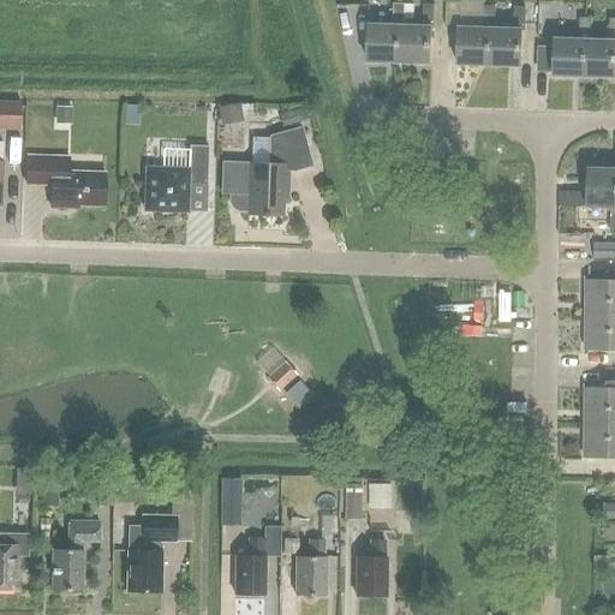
[(404,27),(405,5),(394,5),(393,25),(369,25),(368,63),(399,64),(401,27),(404,27)]
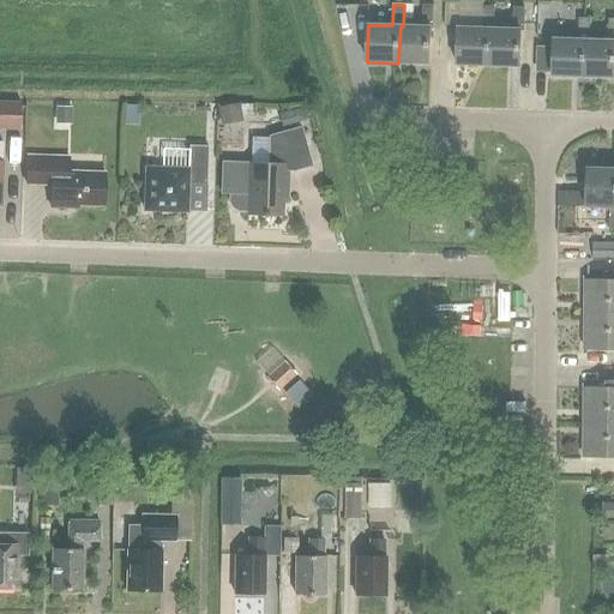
[(401,26),(398,64),(431,65),(431,29),(433,29),(434,6),(422,6),(422,26),(403,26),(401,26)]
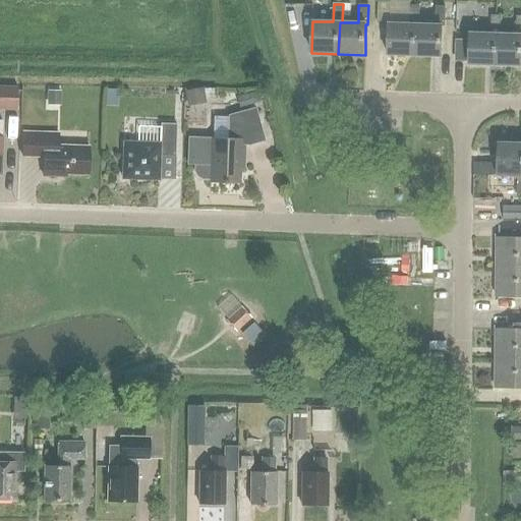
[(389,23),(388,56),(415,56),(416,24),(419,24),(419,7),(410,6),(409,24),(389,23)]
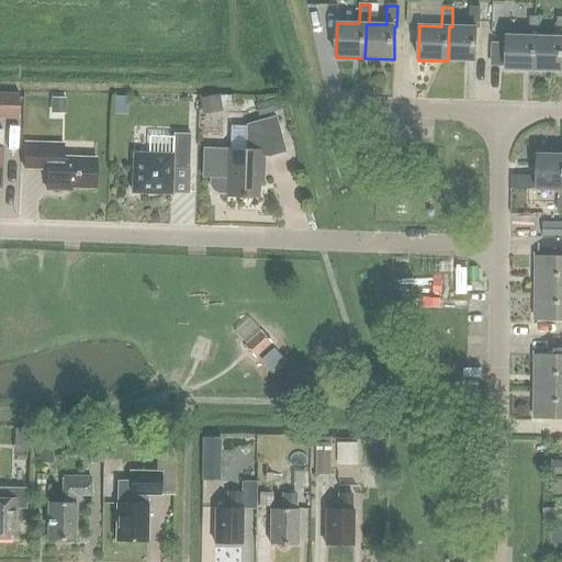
[(449,26),(448,60),(476,62),(478,29),(480,29),(481,8),(471,8),(470,26),(452,26),(449,26)]
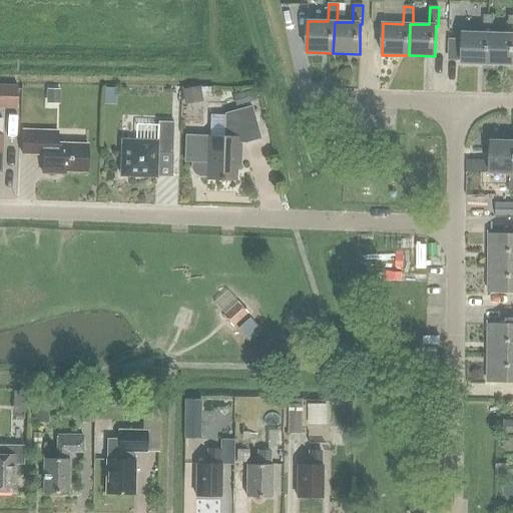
[(463,33),(462,64),(489,65),(490,34),(493,34),(493,16),(484,16),(484,34),(463,33)]
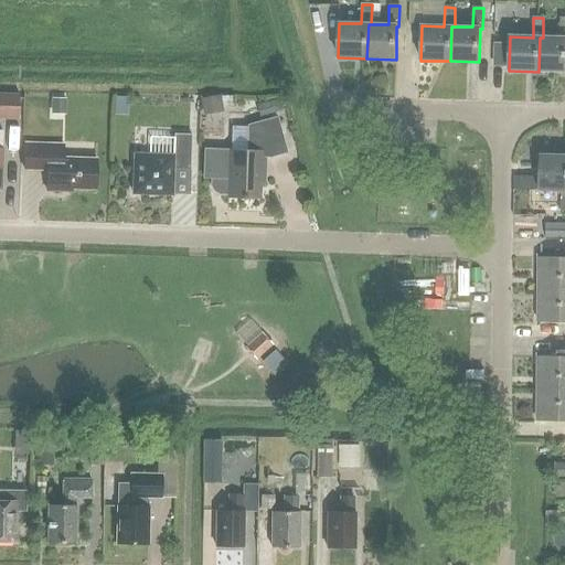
[(540,38),(539,72),(564,72),(564,18),(561,18),(560,38),(543,38),(540,38)]
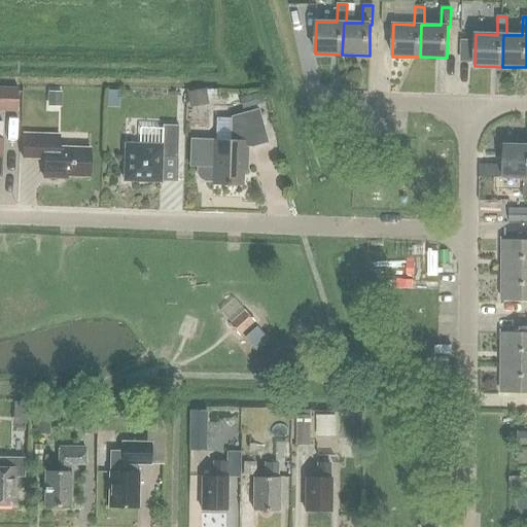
[(0,111),(18,112),(19,90),(0,89),(0,111)]
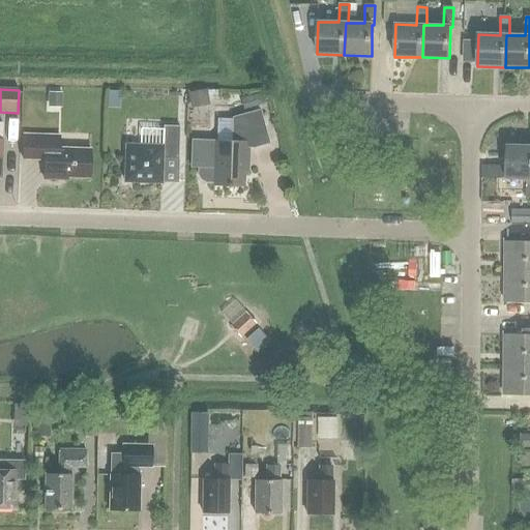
[(206,92),(188,95),(192,111),(208,107),(206,92)]
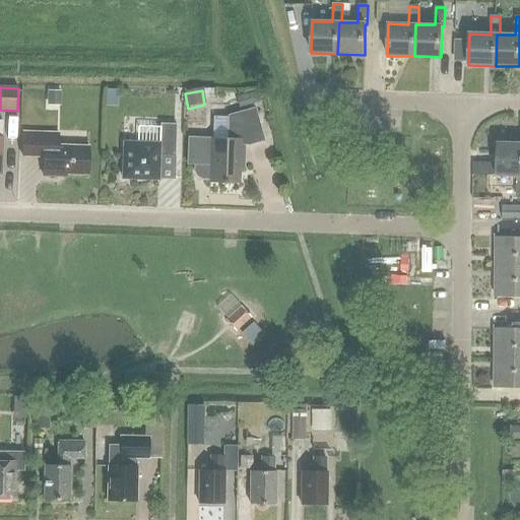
[(46,91),(46,106),(60,107),(60,91),(46,91)]
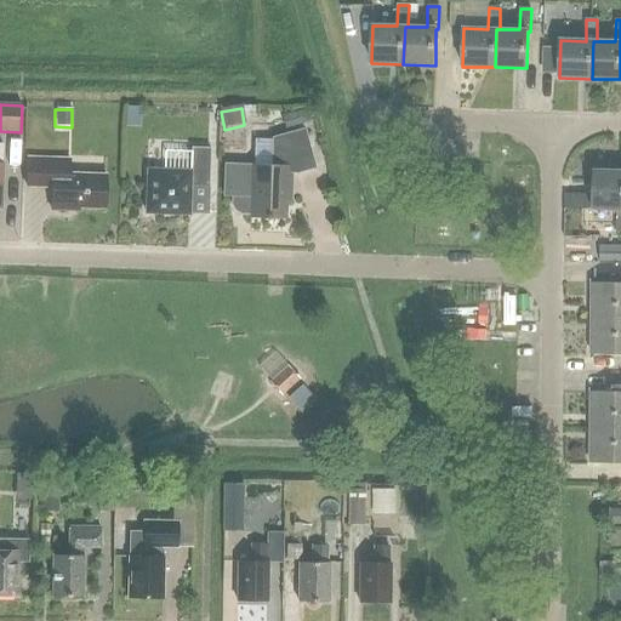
[(281,118),(285,129),(301,124),(297,112),(281,118)]
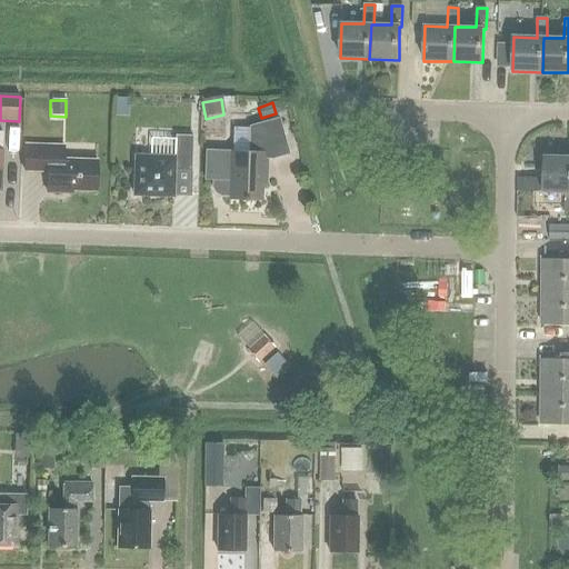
[(249,153),(230,152),(206,151),(205,182),(211,182),(211,186),(212,190),(216,195),(220,196),(229,197),(229,200),(260,201),(261,171),(265,171),(266,159),(272,159),(288,155),(279,119),(250,127),(249,153)]
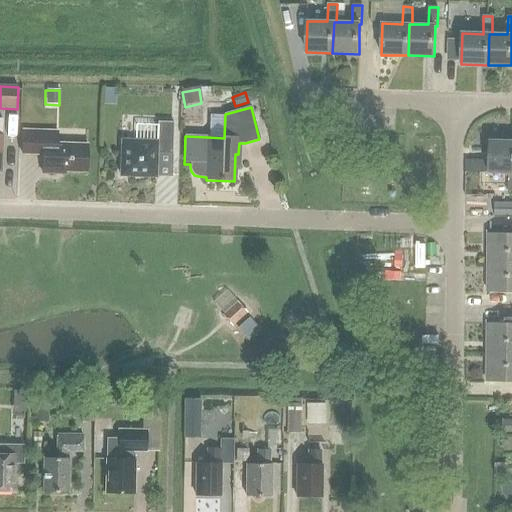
[(172,155),(173,123),(157,122),(156,142),(121,140),(119,176),(155,178),(156,154),(172,155)]
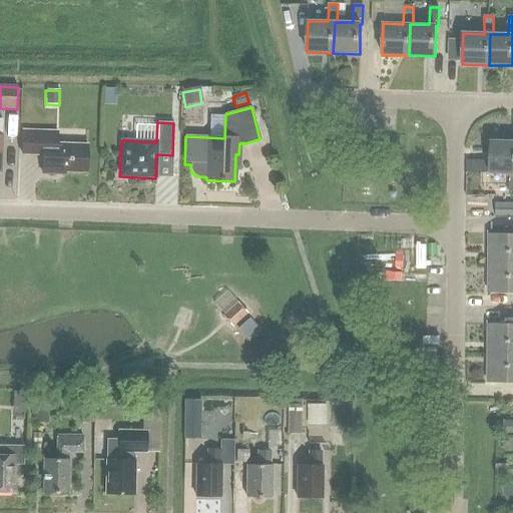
[(86,173),(87,145),(56,144),(57,132),(22,130),(21,154),(42,155),(42,173),(57,174),(57,172),(86,173)]
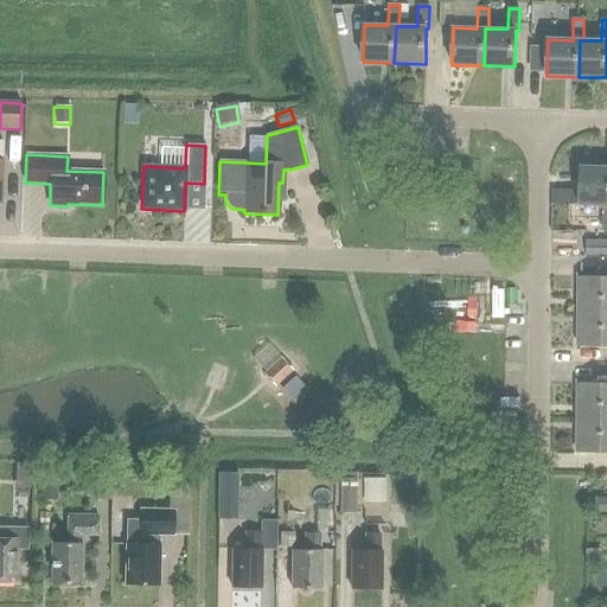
[(606,167),(581,166),(581,190),(560,190),(558,205),(605,206),(605,227),(606,227),(606,167)]
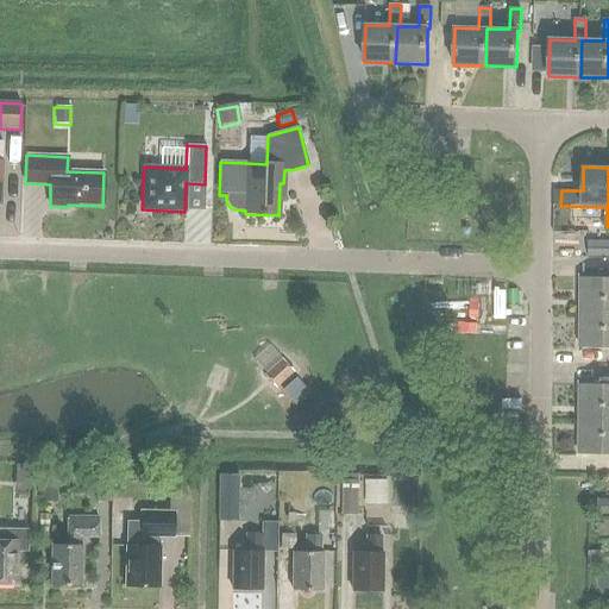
[(608,243),(588,244),(588,257),(608,256),(608,243)]
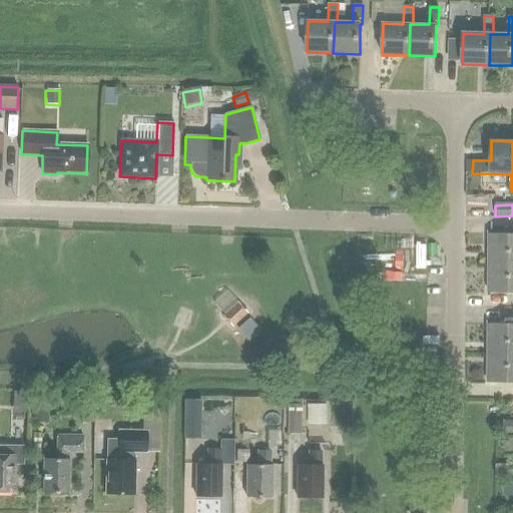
[(512,234),(490,235),(489,265),(512,264),(512,234)]
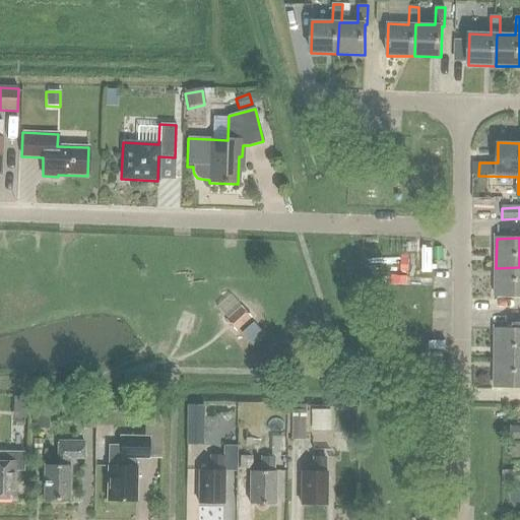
[(519,267),(496,268),(496,298),(519,298),(519,267)]
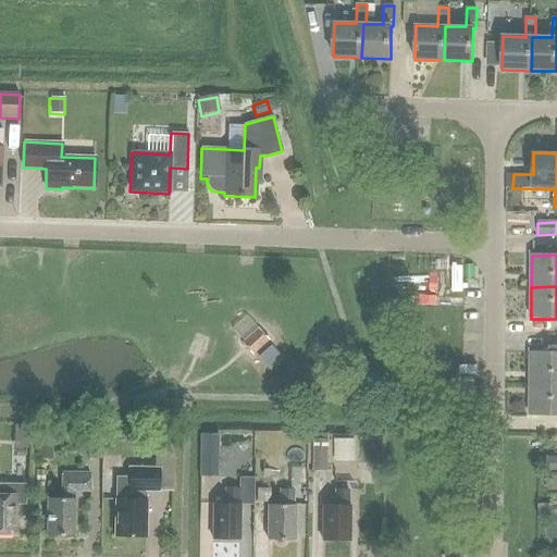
[(259,330),(242,344),(252,356),(269,342),(259,330)]
